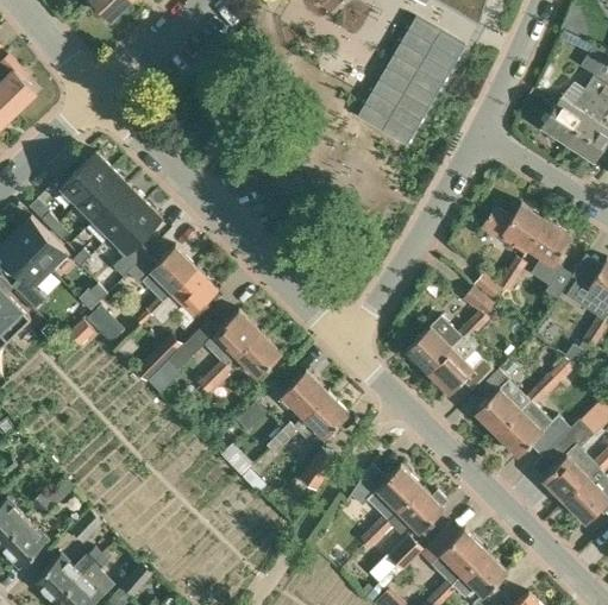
[(82,0),(88,6),(92,2),(108,20),(130,0),(82,0)]
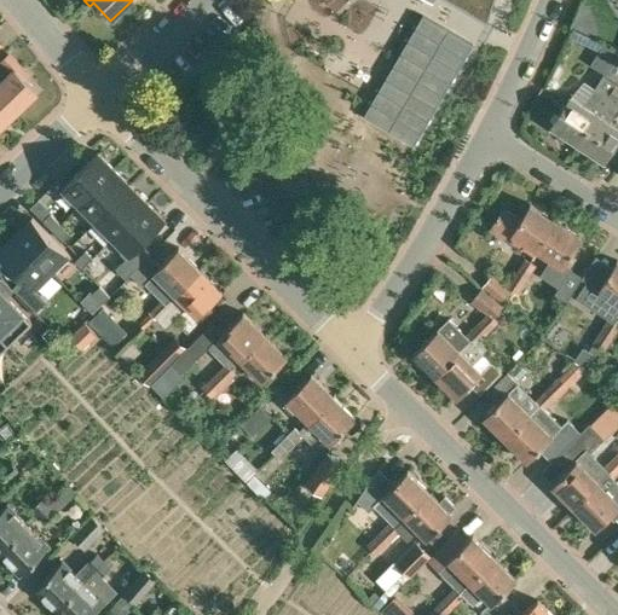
[(427,0),(433,4),(434,0),(439,0),(485,27),(494,0),(427,0)]
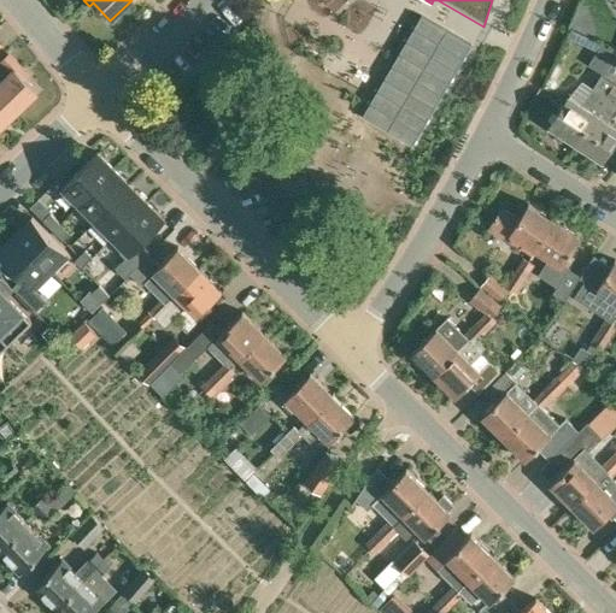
[(411,148),(469,48),(420,18),(361,119),(411,148)]
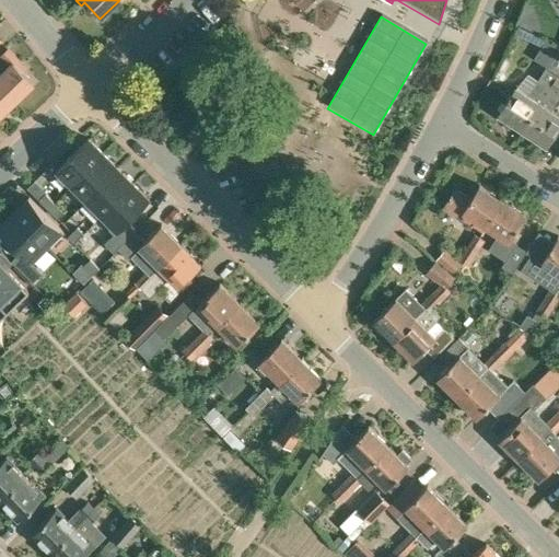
[(557,74),(558,70),(558,48),(546,42),(534,59),(546,68),(557,74)]
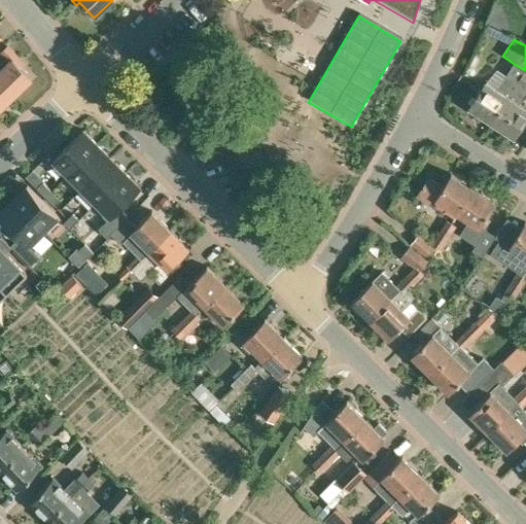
[(8,64),(0,71),(0,84),(12,98),(31,80),(14,63),(18,60),(6,48),(0,54),(0,56),(8,64)]
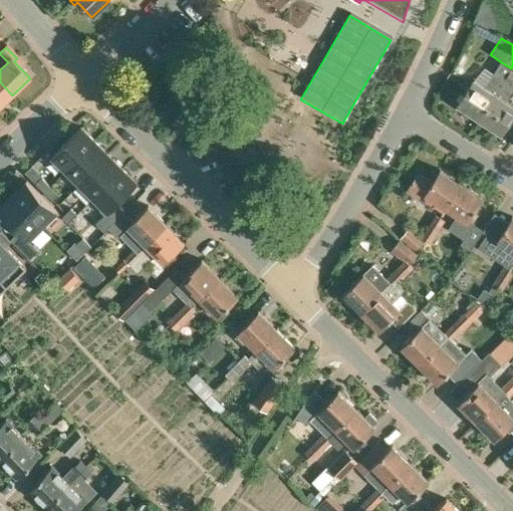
[(476,121),(511,68),(501,62),(483,89),(472,82),(456,107),(476,121)]
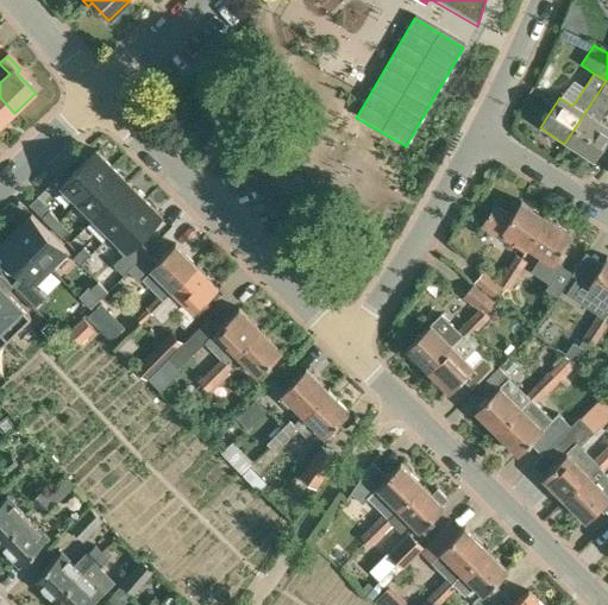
[(607,76),(606,81),(564,144),(591,163),(607,137),(607,128),(600,124),(607,109),(607,106),(607,105),(607,102),(607,76)]
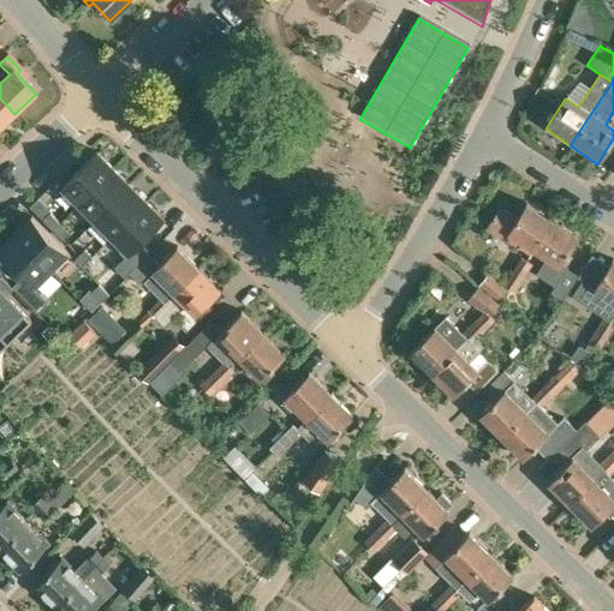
[(0,127),(15,114),(0,99),(0,127)]
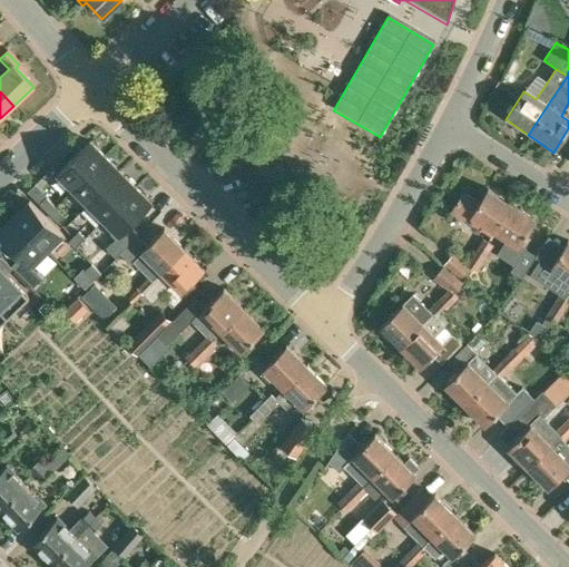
[(105,160),(89,145),(58,177),(72,193),(105,160)]
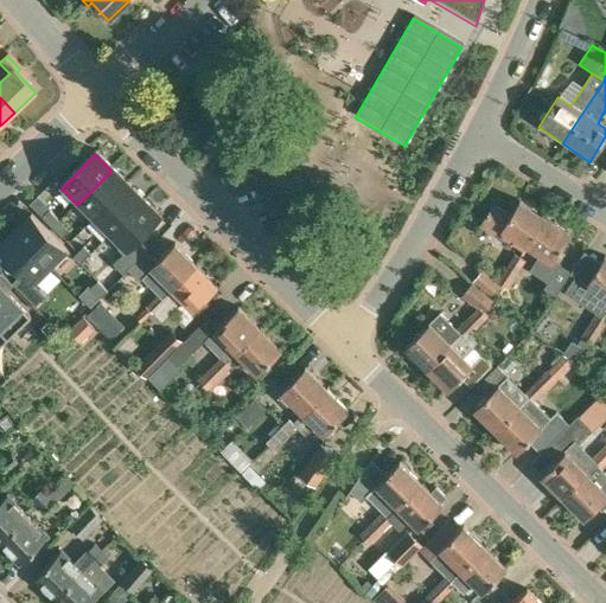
[(127,187),(112,171),(77,205),(94,220),(127,187)]
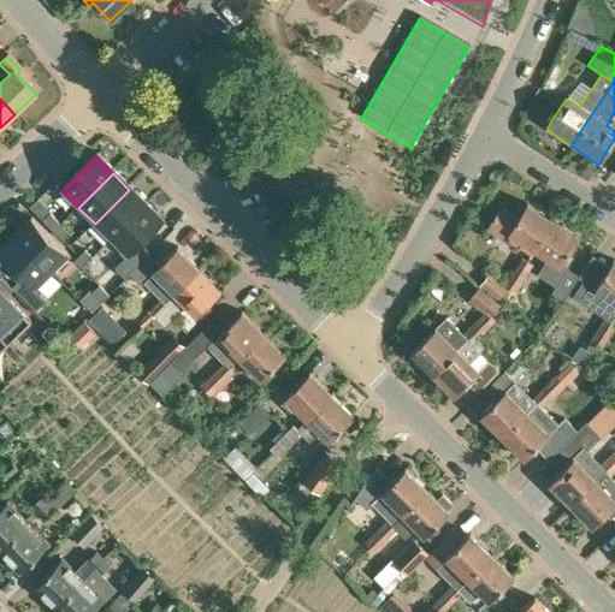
[(231,197),(248,191),(243,179),(226,185),(231,197)]
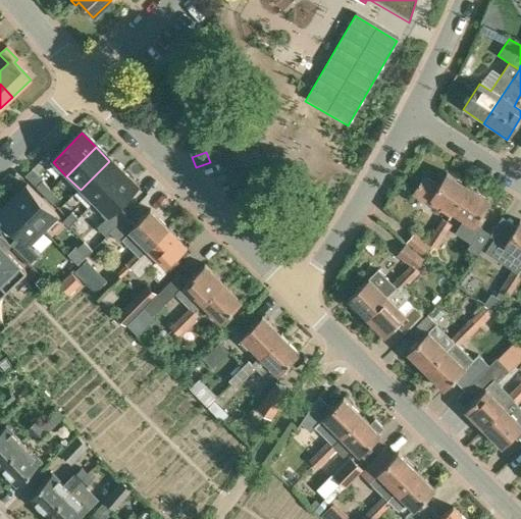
[(123,174),(109,161),(81,190),(95,204),(123,174)]
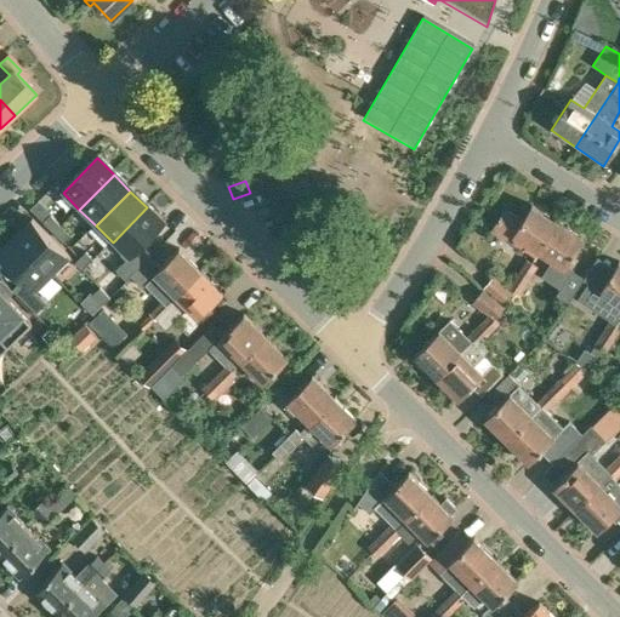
[(129,258),(164,224),(147,207),(113,243),(129,258)]
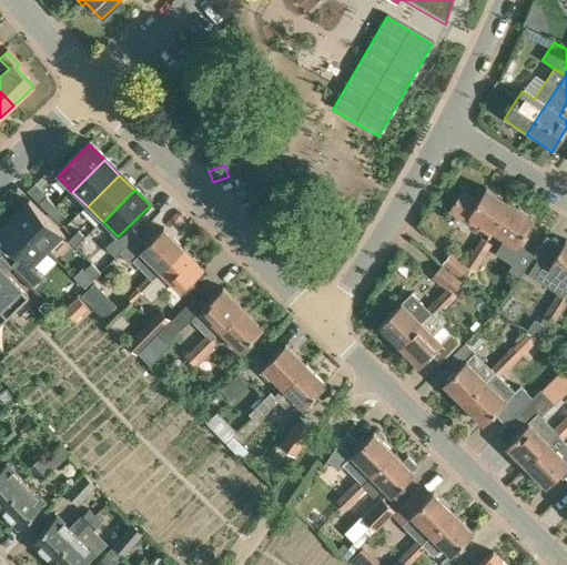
[(484,191),(476,204),(461,194),(447,213),(476,232),(482,226),(490,232),(507,207),(484,191)]
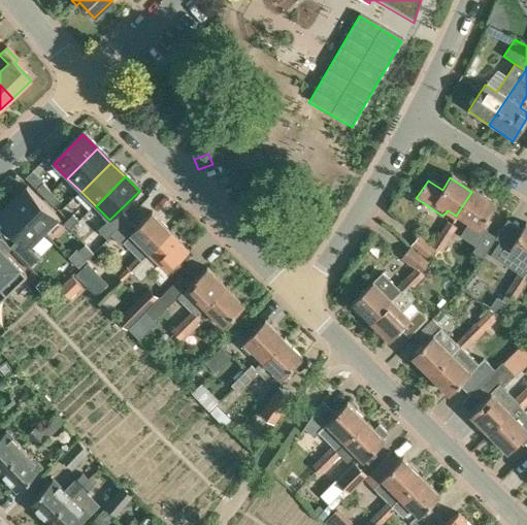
[(43,186),(37,191),(46,200),(52,194),(43,186)]
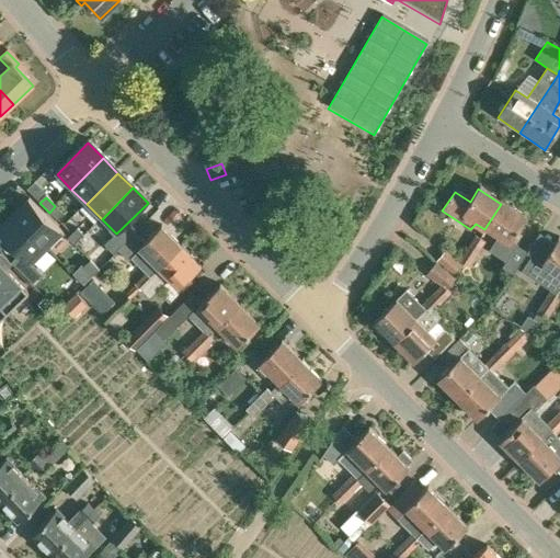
[(27,204),(13,218),(44,250),(59,235),(27,204)]
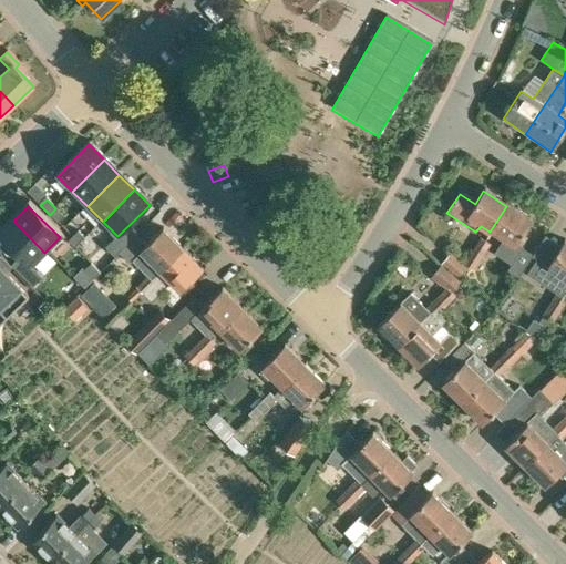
[(506,206),(490,232),(503,241),(493,256),(510,267),(507,272),(518,278),(532,256),(521,249),(526,238),(523,236),(532,222),(506,206)]
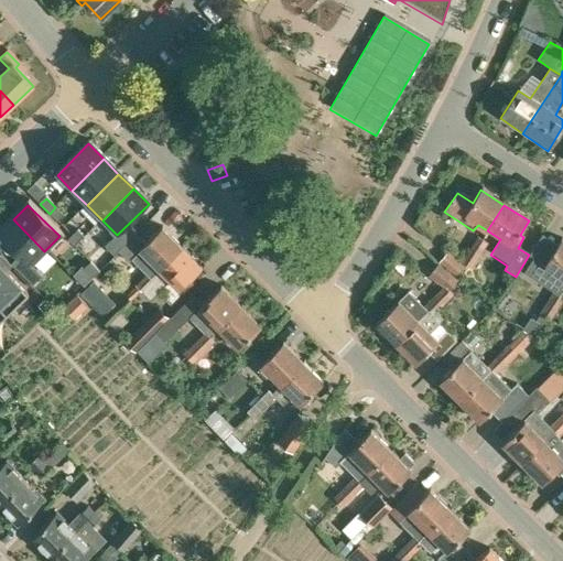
[(55,207),(50,214),(58,223),(65,217),(55,207)]
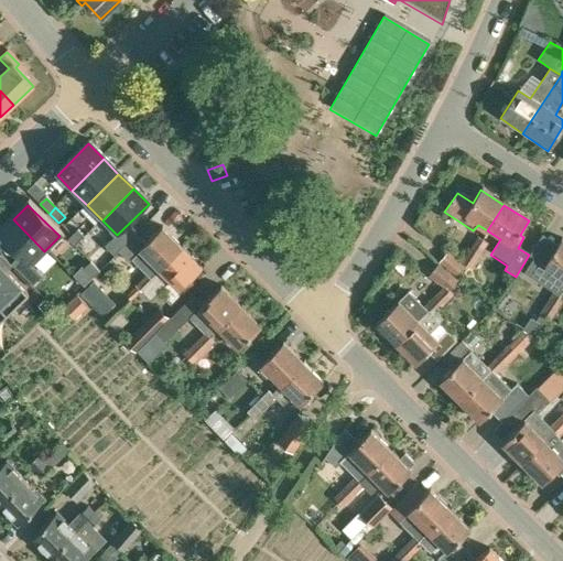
[(13,219),(0,233),(0,236),(30,266),(44,251),(13,219)]
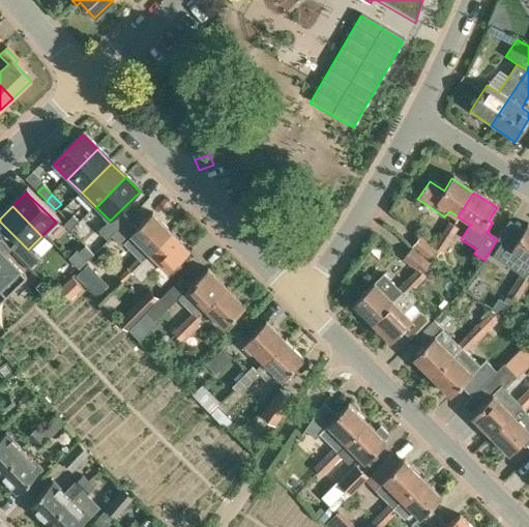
[(141,263),(170,234),(151,214),(135,231),(126,223),(112,237),(111,238),(121,249),(123,246),(137,259),(126,269),(131,274),(135,277),(145,267),(141,263)]
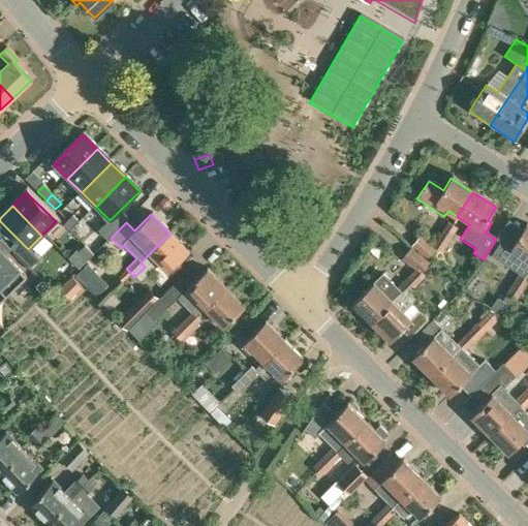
[(62,228),(68,235),(78,225),(71,219),(62,228)]
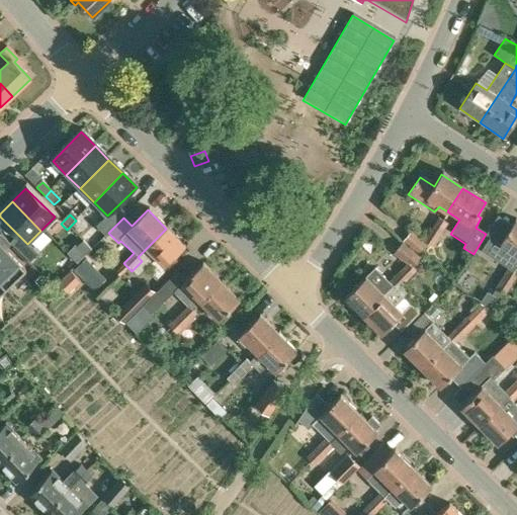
[(437,220),(430,232),(439,238),(447,226),(437,220)]
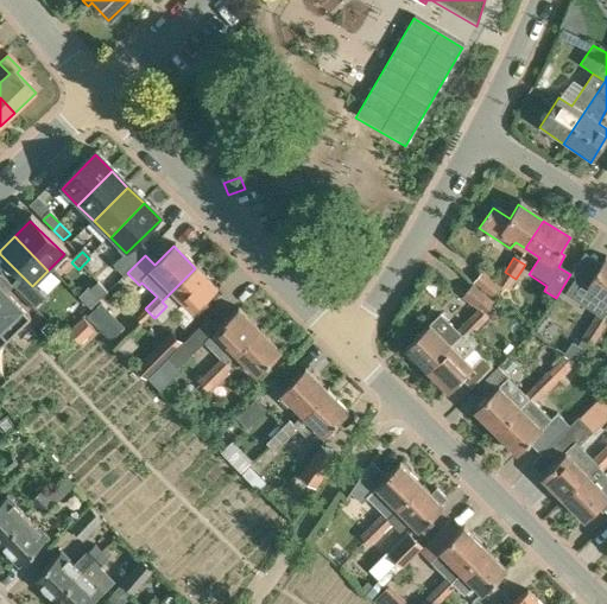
[(598,317),(600,313),(605,316),(606,311),(606,261),(605,260),(587,287),(575,280),(564,296),(598,317)]
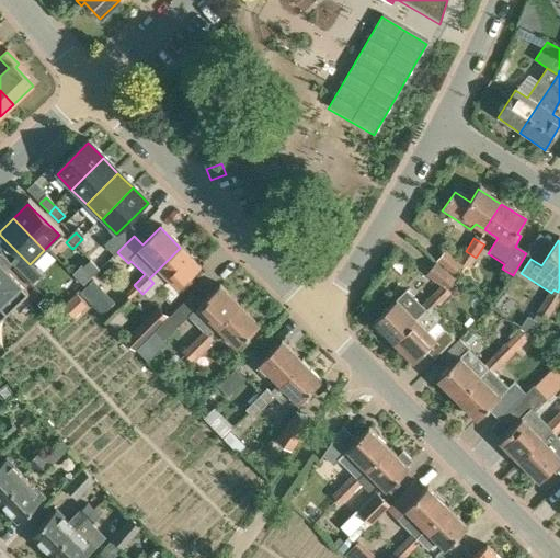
[(118,251),(109,241),(103,248),(112,258),(117,252),(118,251)]
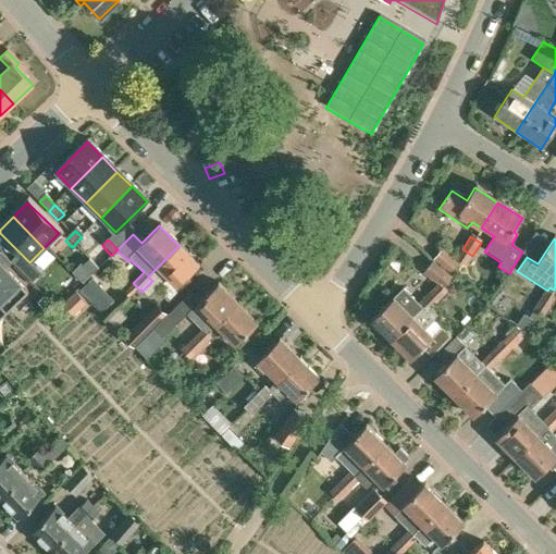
[(199,266),(178,246),(148,277),(152,281),(141,292),(147,298),(168,279),(177,287),(182,291),(190,282),(187,278),(199,266)]
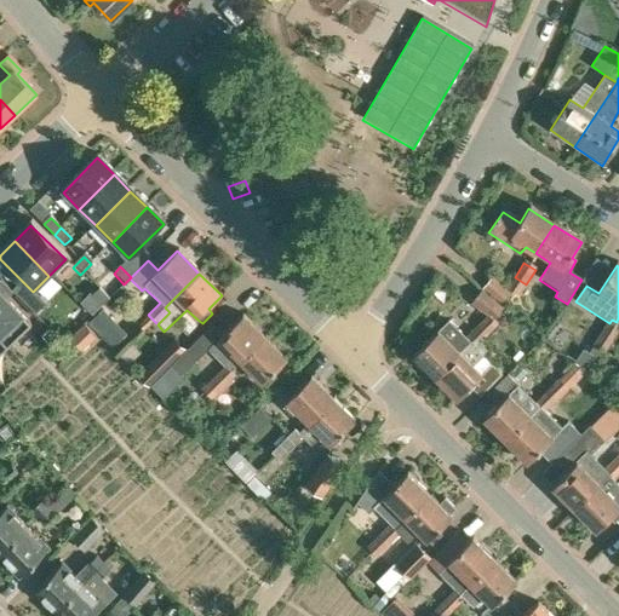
[(517,297),(526,285),(515,277),(506,289),(517,297)]
